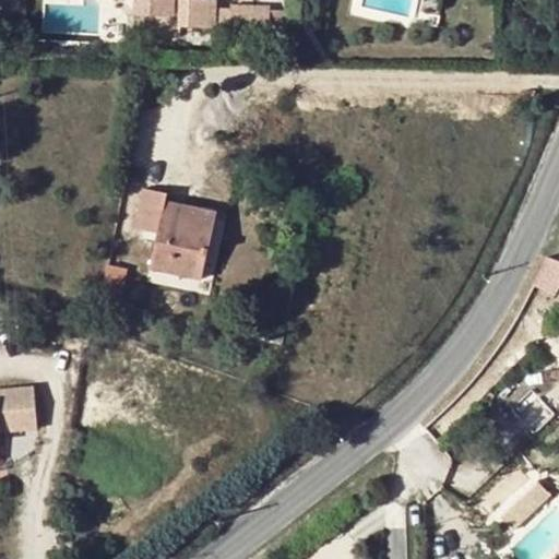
[(176,0),(176,11),(211,12),(211,0),(176,0)]
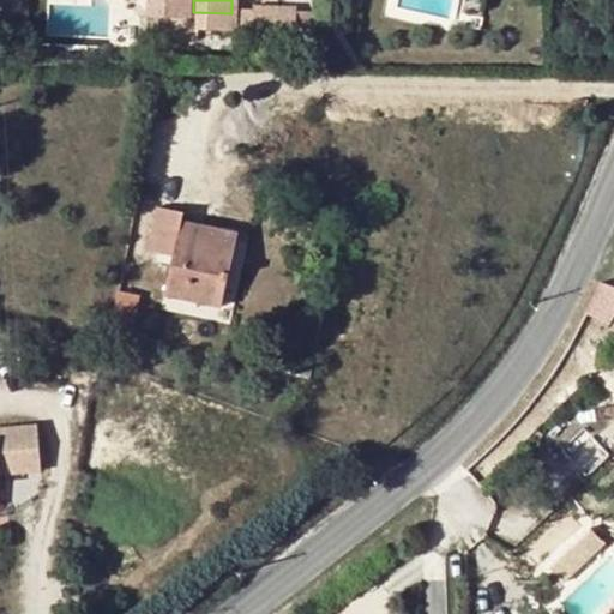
[(248,0),(232,0),(232,13),(248,13),(248,0)]
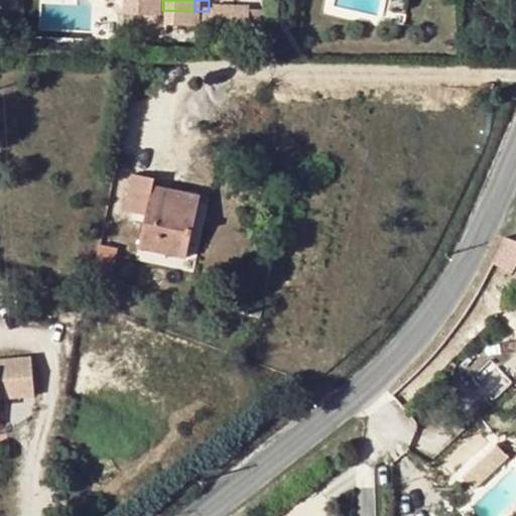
[(209,0),(209,11),(209,18),(246,19),(246,0),(209,0)]
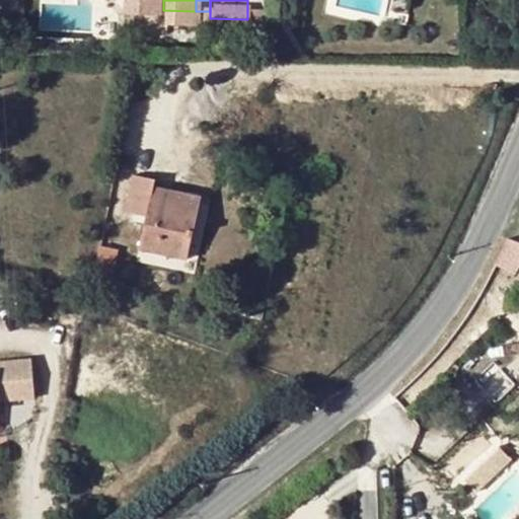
[(263,0),(247,0),(247,19),(263,19),(263,0)]
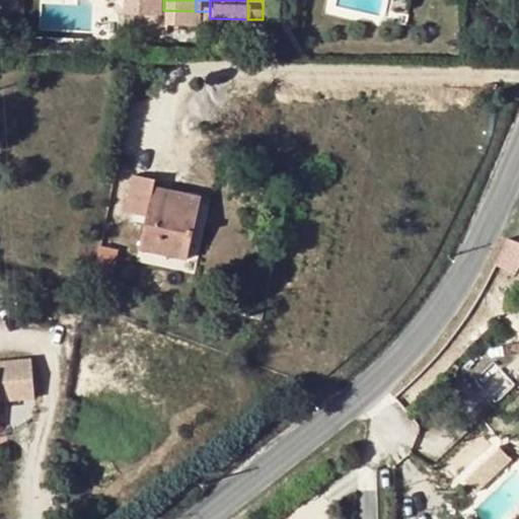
[(141,252),(175,260),(180,233),(193,236),(201,197),(154,186),(155,179),(133,175),(127,212),(147,217),(141,252)]
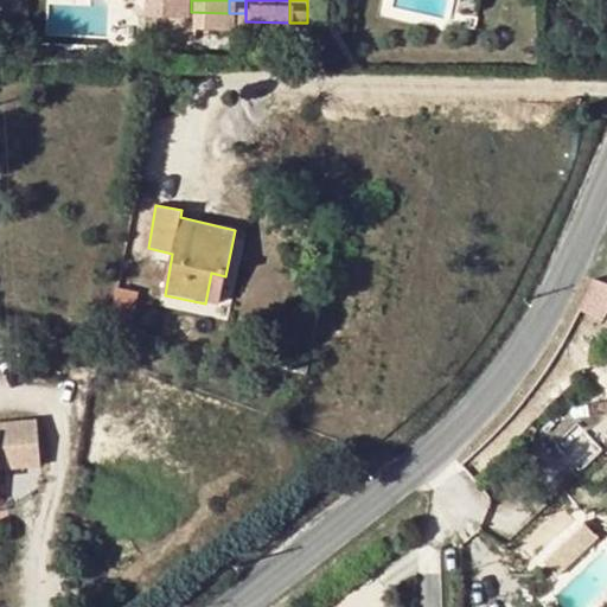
[(219,307),(225,276),(211,273),(205,304),(219,307)]
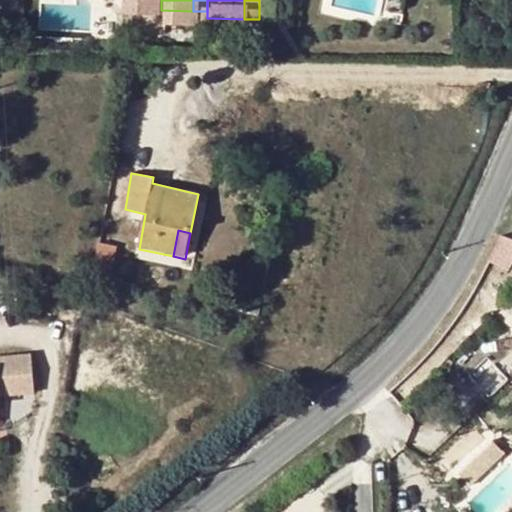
[(118,248),(100,244),(94,275),(111,279),(118,248)]
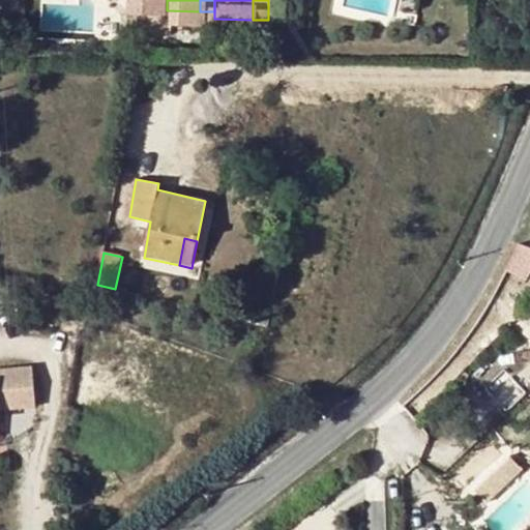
[(0,419),(6,419),(5,411),(47,406),(42,366),(0,371),(1,380),(0,380),(0,419)]
